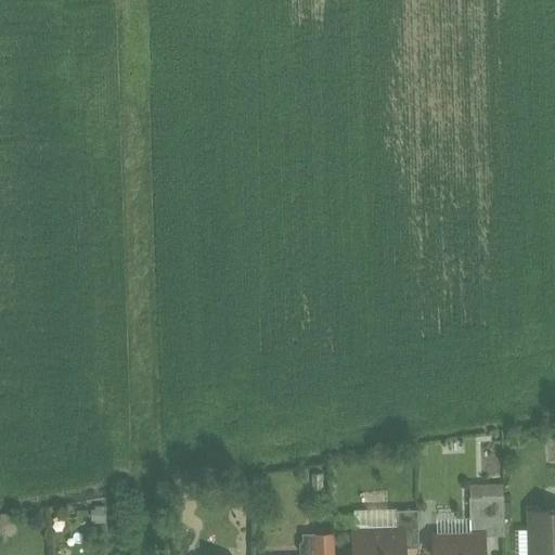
[(504,498),(469,498),(470,536),(482,534),(482,537),(505,536),(504,498)]
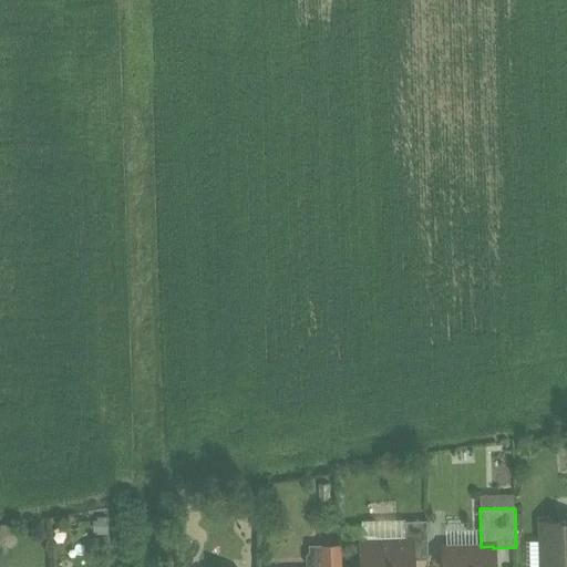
[(429,559),(428,521),(404,521),(405,540),(412,540),(413,559),(429,559)]
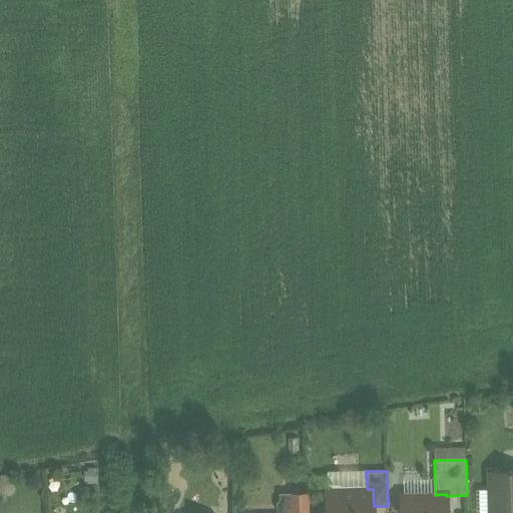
[(512,512),(512,471),(490,472),(490,512),(512,512)]
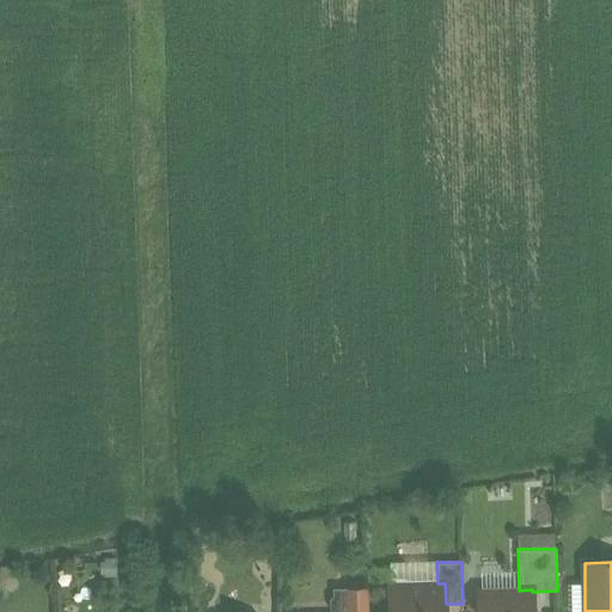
[(438,583),(389,586),(390,610),(384,610),(383,611),(445,611),(446,604),(445,583),(438,583)]
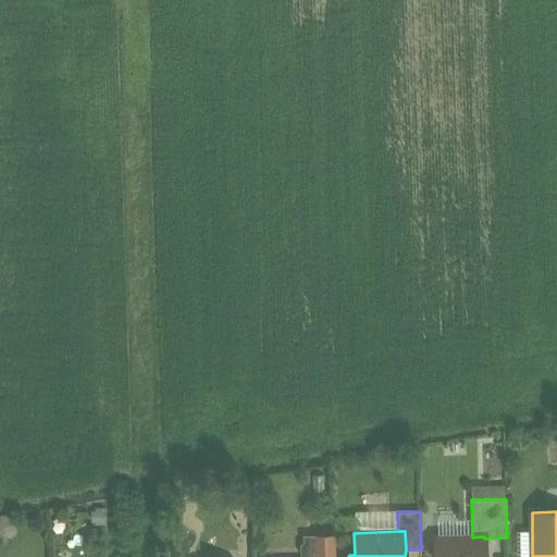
[(335,556),(335,536),(313,536),(313,556),(335,556)]
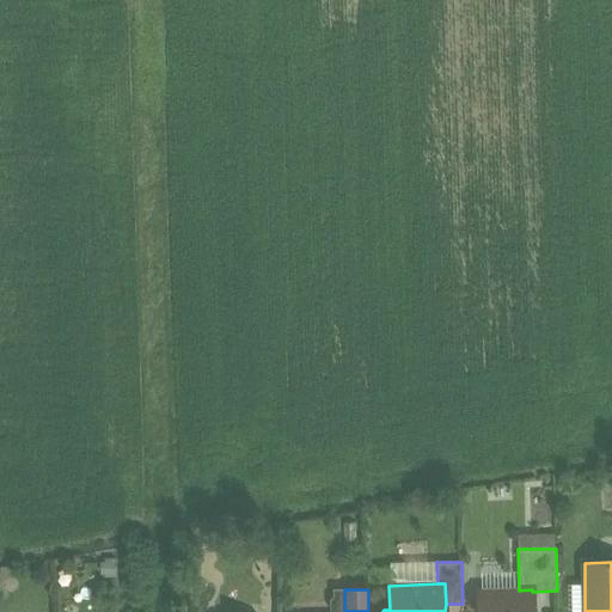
[(532,611),(532,592),(532,589),(519,591),(479,591),(479,611),(532,611)]
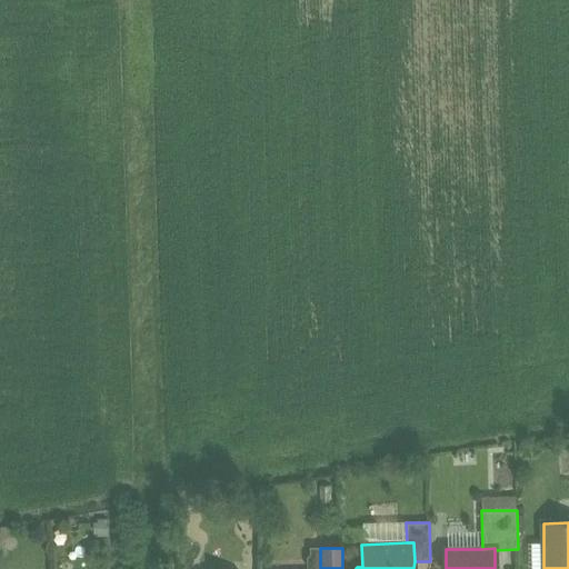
All buildings are outlined.
